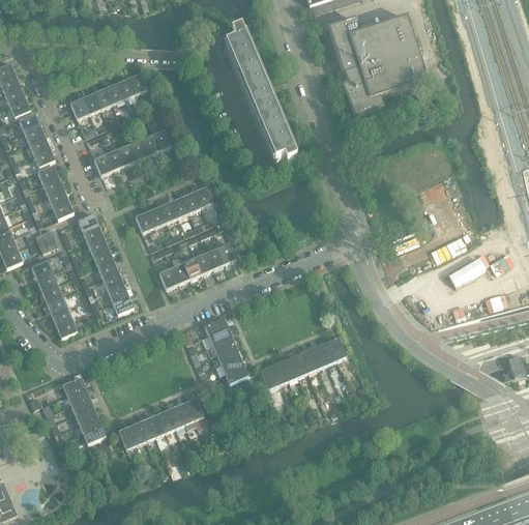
[(306,0),(309,5),(311,5),(313,12),(352,0),(306,0)]
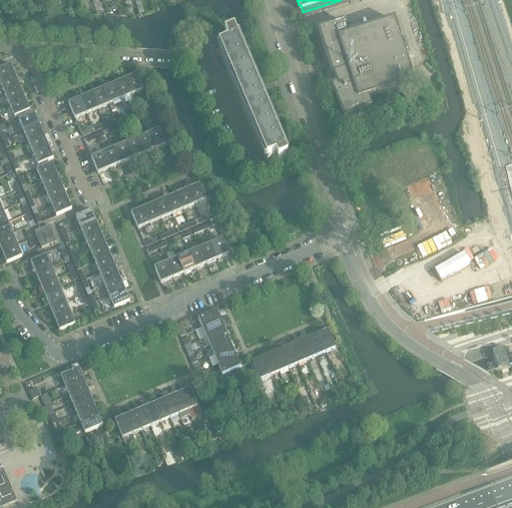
[(336,79),(330,82),(344,114),(346,113),(347,115),(355,112),(354,110),(371,103),(368,93),(413,78),(393,15),(391,16),(390,11),(384,13),(386,18),(348,30),(343,17),(317,25),(331,71),(332,70),(336,79)]
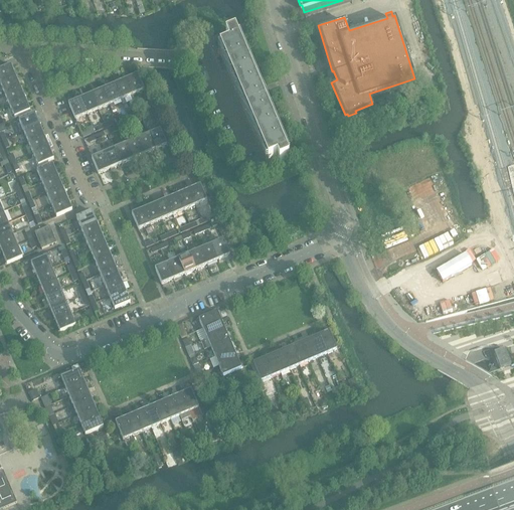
[(288,147),(261,83),(265,81),(263,74),(258,76),(239,35),(237,35),(234,27),(224,31),(228,39),(219,43),(217,44),(219,50),(265,157),(267,156),(276,153),(279,158),(288,154),(286,148),(288,147)]
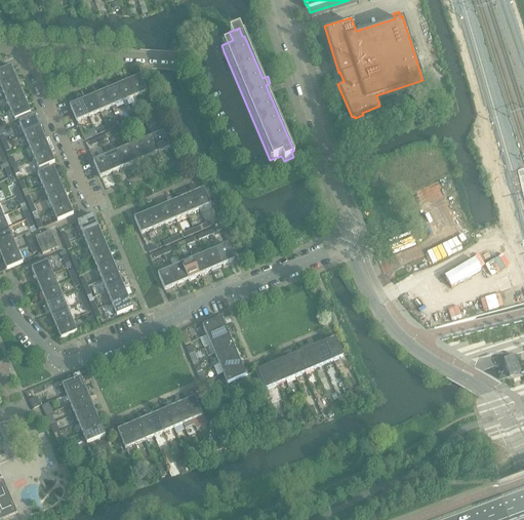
[(0,80),(14,74),(9,62),(0,66),(0,80)]
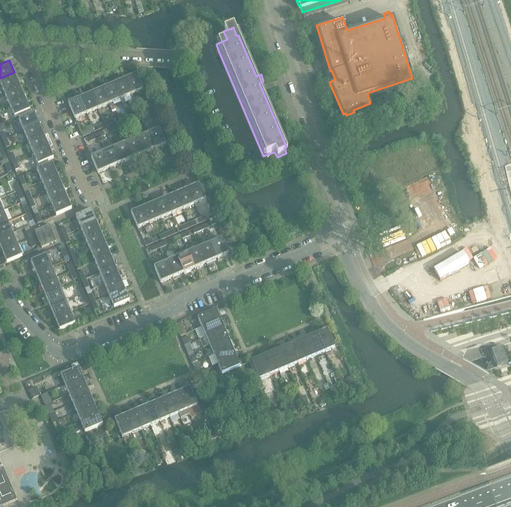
[(135,70),(124,75),(130,90),(142,85),(135,70)]
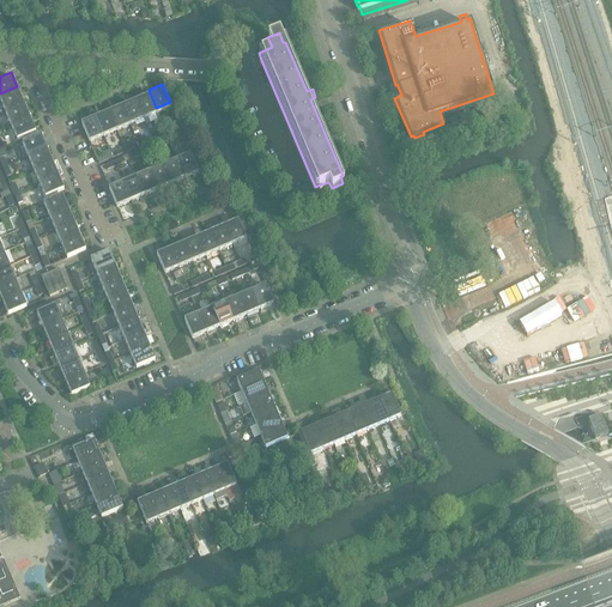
[(17,86),(0,93),(0,98),(4,108),(23,99),(17,86)]
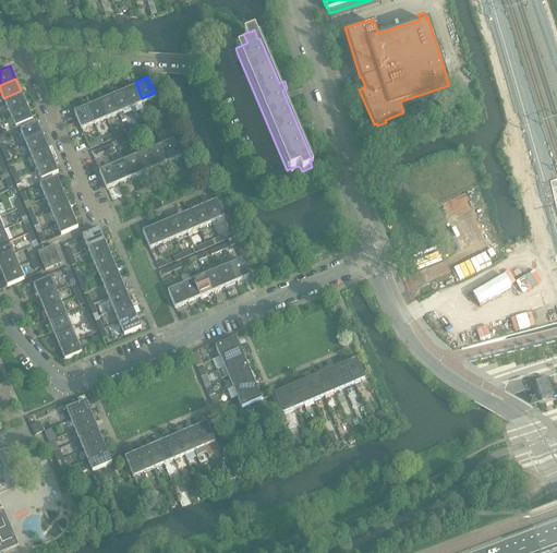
[(135,82),(122,86),(130,104),(142,98),(135,82)]
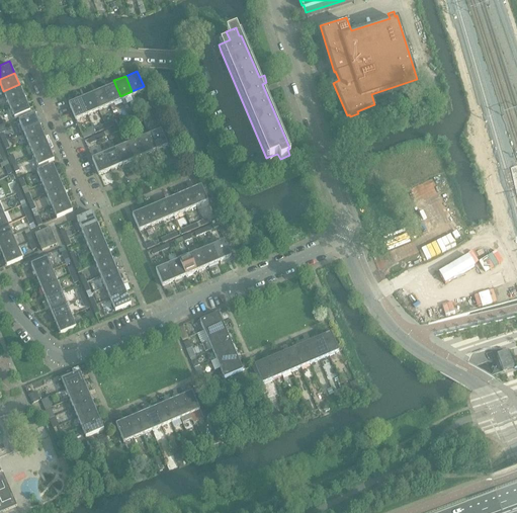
[(113,80),(102,85),(109,101),(120,96),(113,80)]
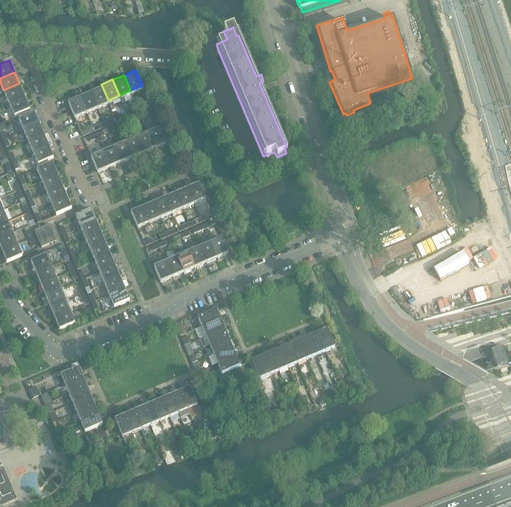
[(24,95),(19,83),(3,90),(8,101),(24,95)]
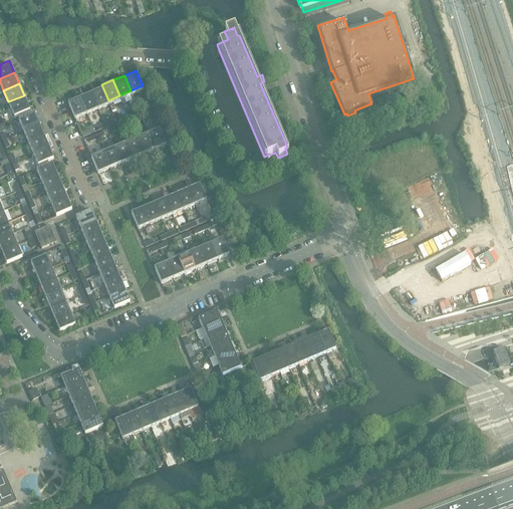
[(101,84),(90,89),(96,105),(108,100),(101,84)]
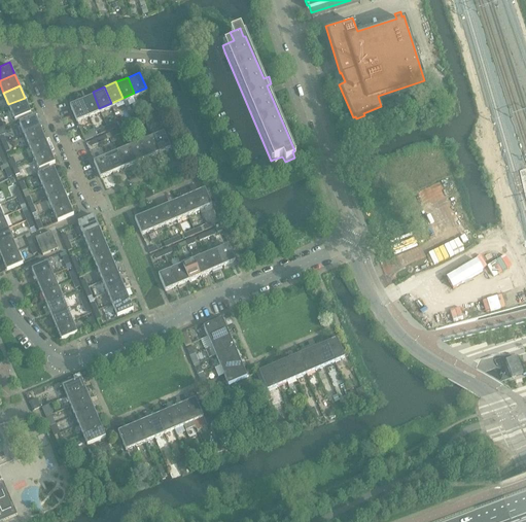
[(93,92),(80,97),(88,113),(99,108),(93,92)]
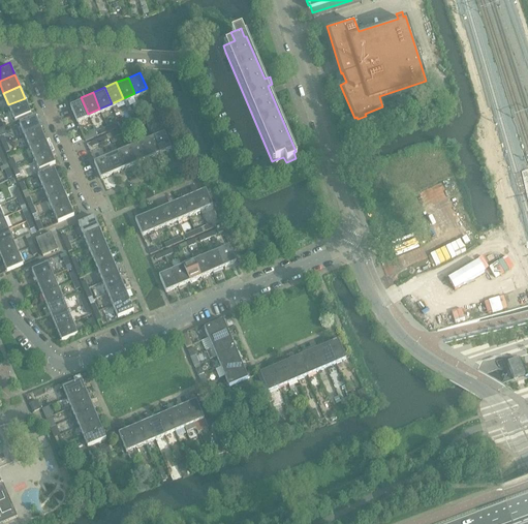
[(81,97),(69,102),(75,118),(88,114),(81,97)]
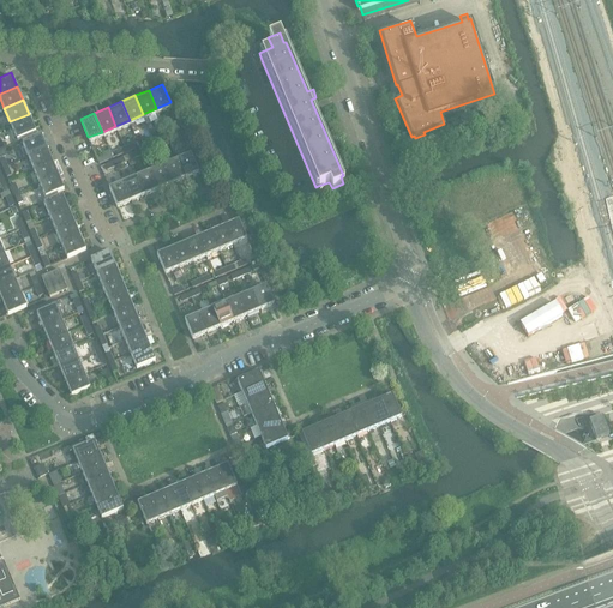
[(35,127),(29,114),(10,121),(16,136),(35,127)]
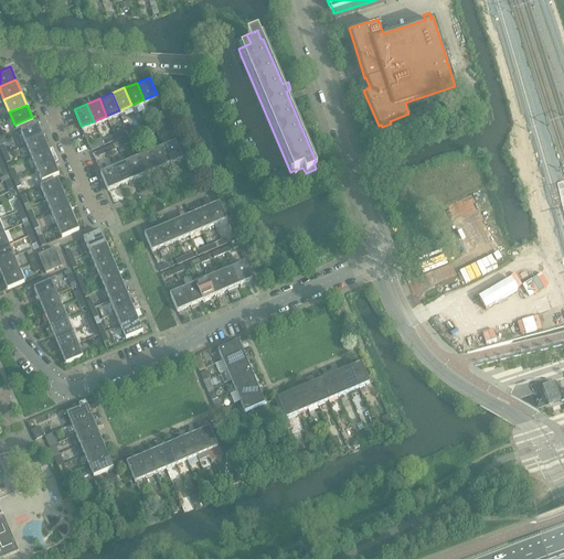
[(19,127),(24,139),(42,132),(36,119),(19,127)]
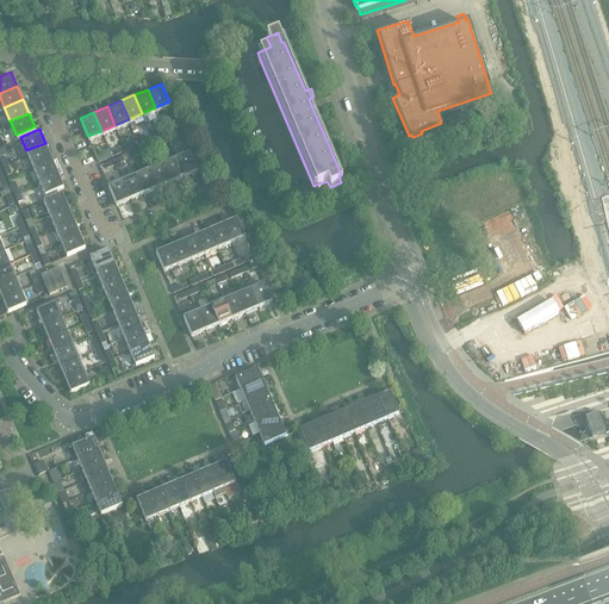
[(45,143),(26,150),(32,164),(51,156),(45,143)]
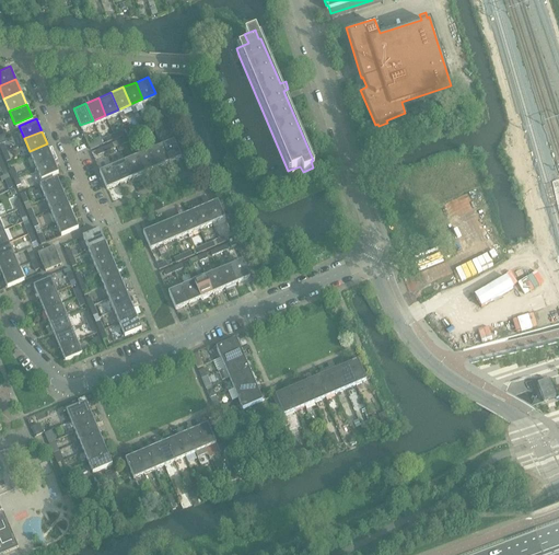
[(173,136),(161,141),(167,159),(181,153),(173,136)]
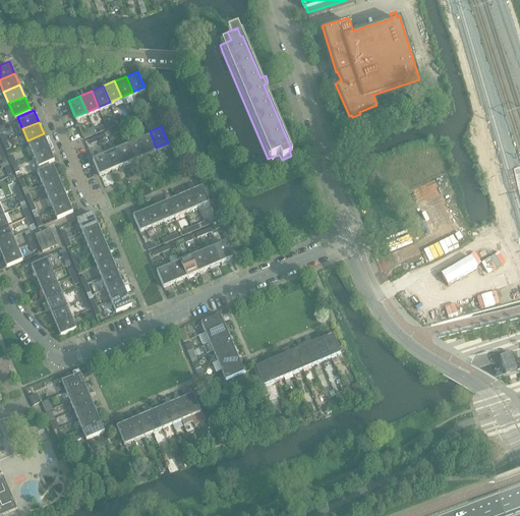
[(150,131),(137,136),(145,152),(156,148),(150,131)]
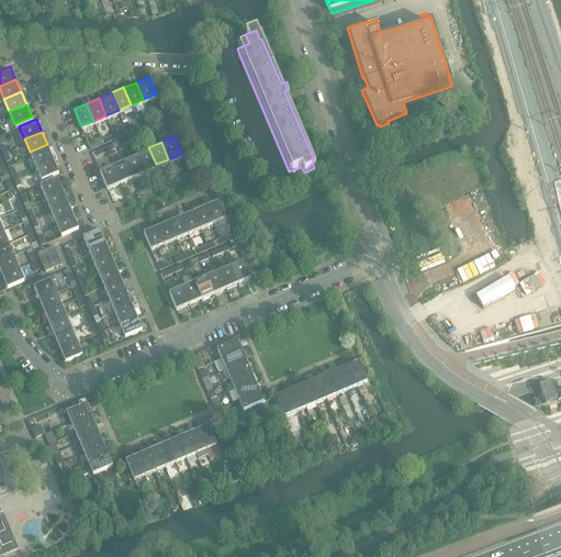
[(47,144),(30,152),(35,164),(53,157),(47,144)]
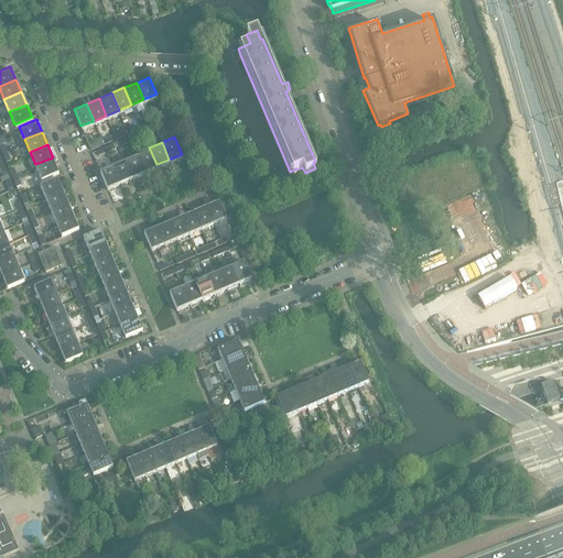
[(149,148),(137,153),(144,170),(157,164),(149,148)]
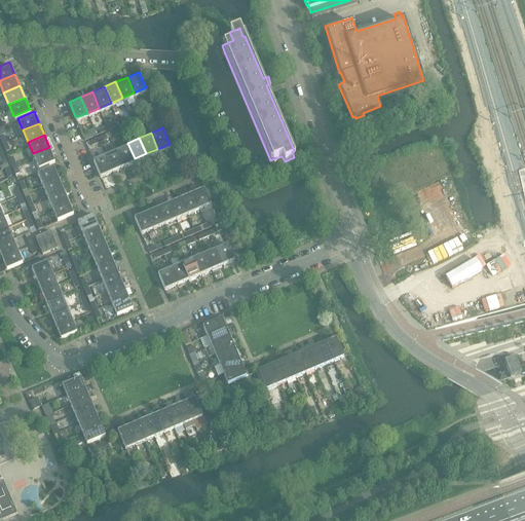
[(127,143),(116,147),(122,163),(135,158),(127,143)]
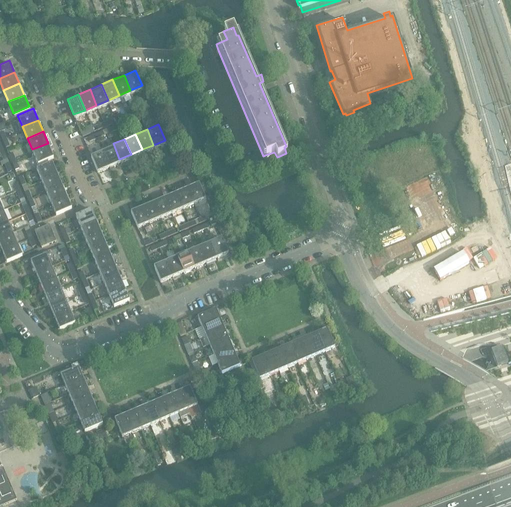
[(48,143),(32,149),(37,161),(52,154),(48,143)]
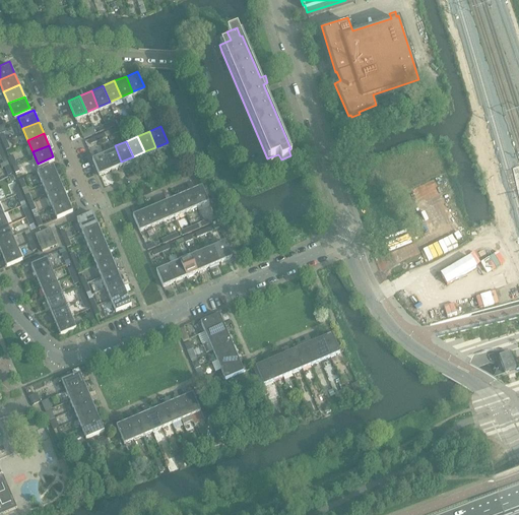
[(115,145),(103,150),(110,167),(121,162),(115,145)]
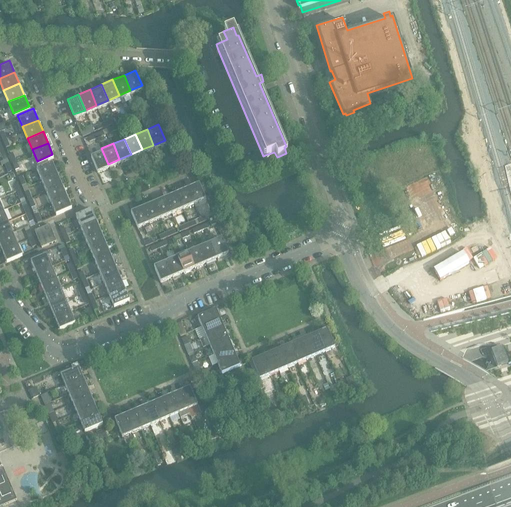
[(101,148),(90,153),(96,169),(108,164),(101,148)]
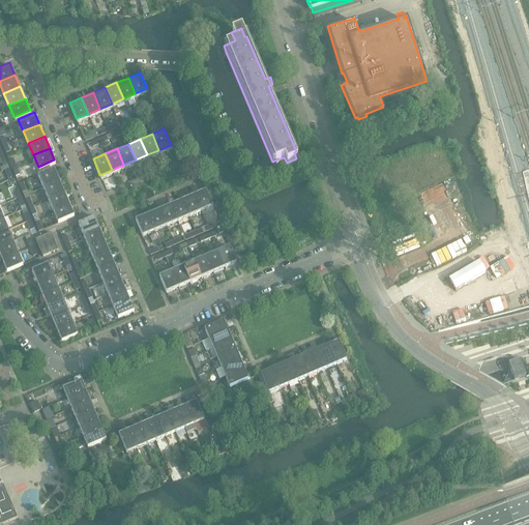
[(36,171),(41,183),(58,176),(53,165),(36,171)]
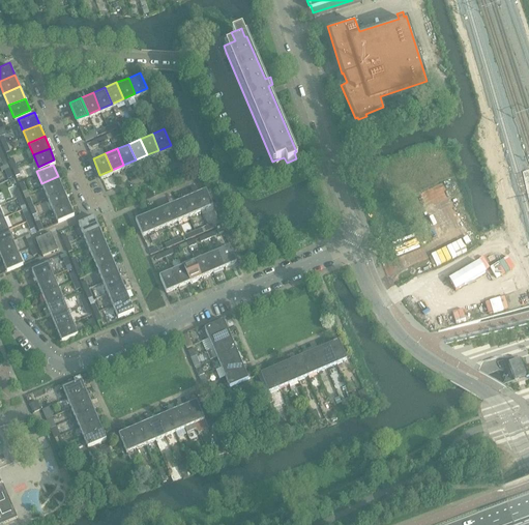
[(58,176),(41,183),(47,195),(63,188),(58,176)]
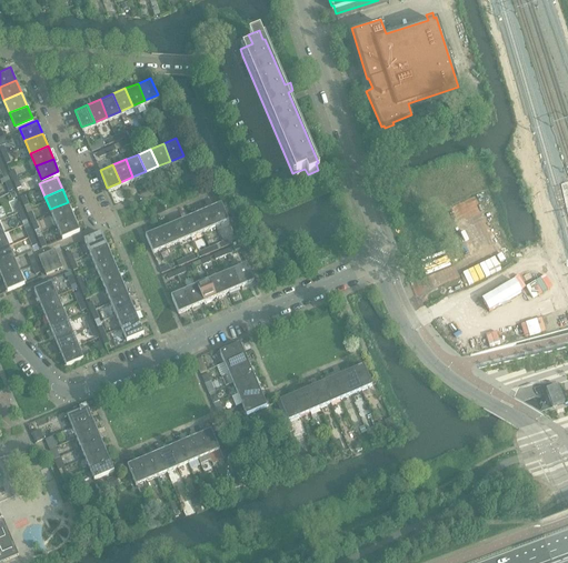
[(220,200),(208,204),(215,222),(228,217),(220,200)]
